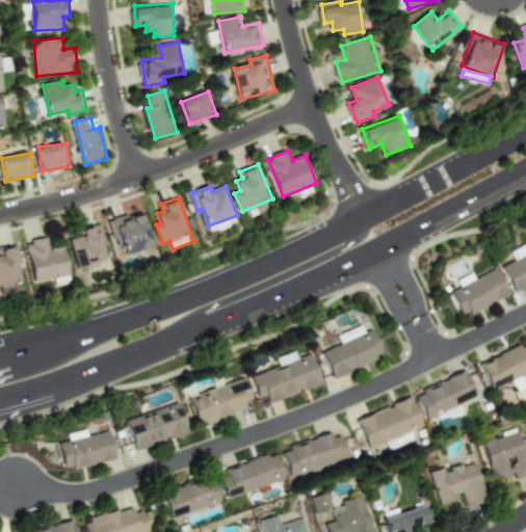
[(123,256),(154,245),(142,211),(111,221),(123,256)]
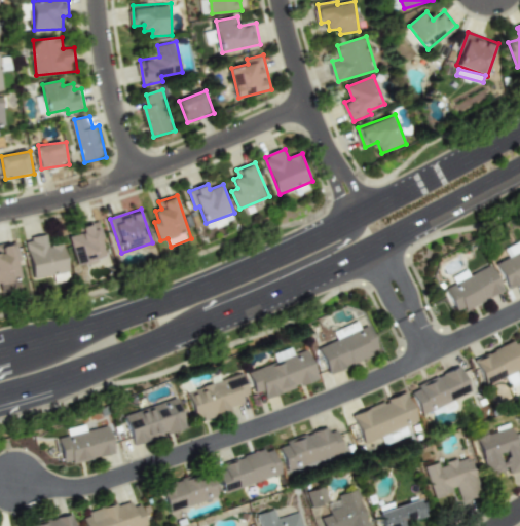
[(78,265),(109,257),(101,224),(70,232),(78,265)]
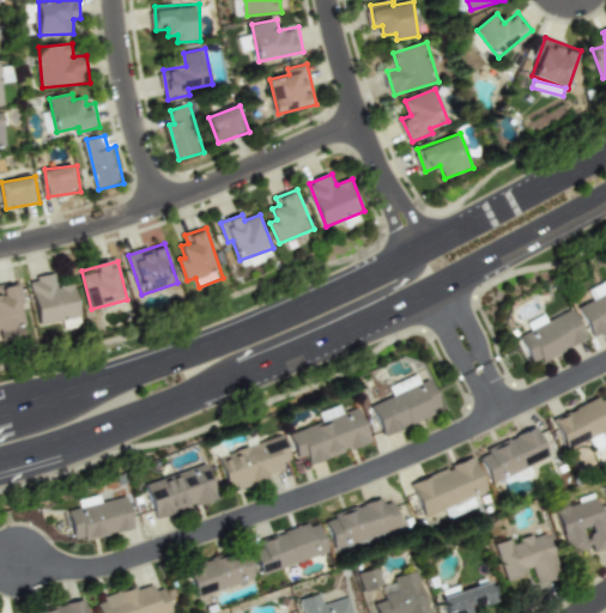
[(82,316),(76,283),(60,285),(58,274),(32,279),(41,325),(82,316)]
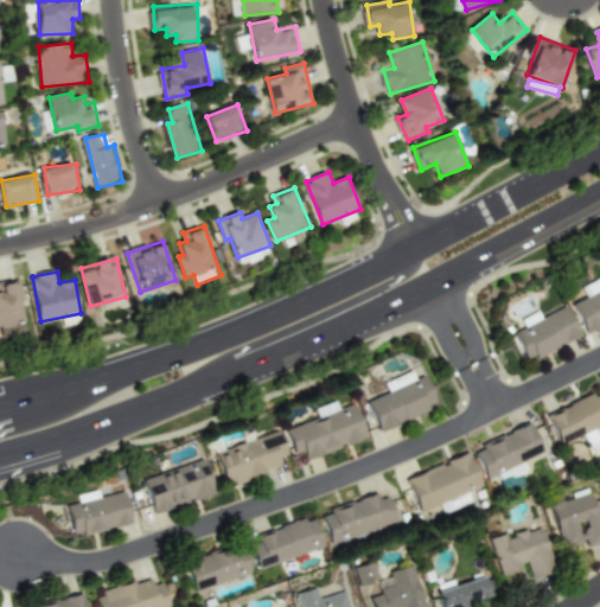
[(25,300),(23,279),(0,281),(0,326),(4,326),(5,337),(26,333),(23,300),(25,300)]
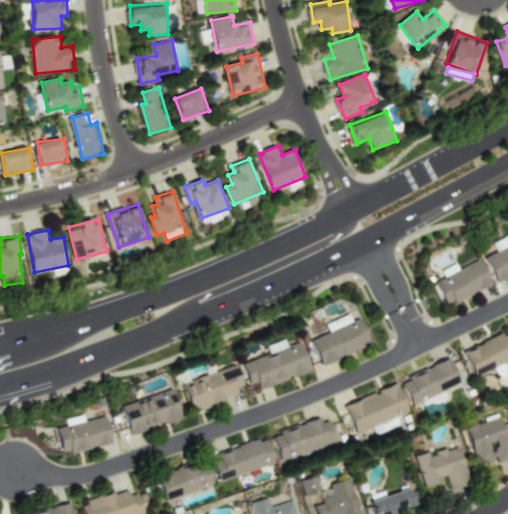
[(488,257),(499,281),(507,276),(507,237),(496,243),(500,252),(488,257)]
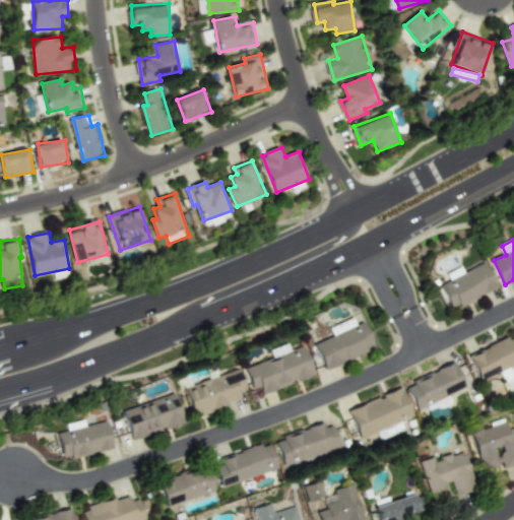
[(501,288),(489,262),(443,284),(454,310),(501,288)]
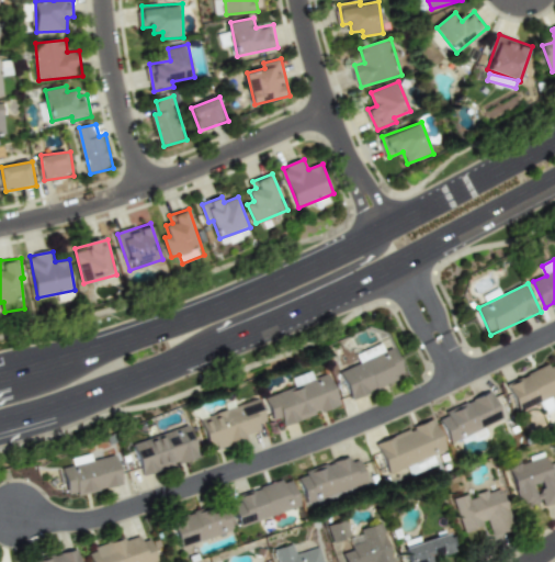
[(359,353),(363,362),(342,371),(354,398),(408,377),(396,348),(388,350),(385,344),(359,353)]
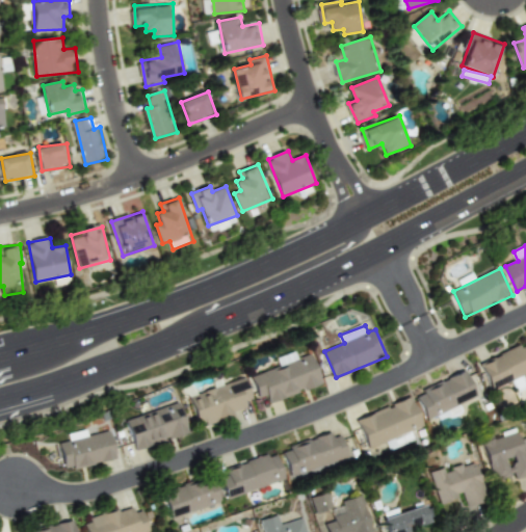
[(482,364),(495,389),(525,375),(525,345),(482,364)]
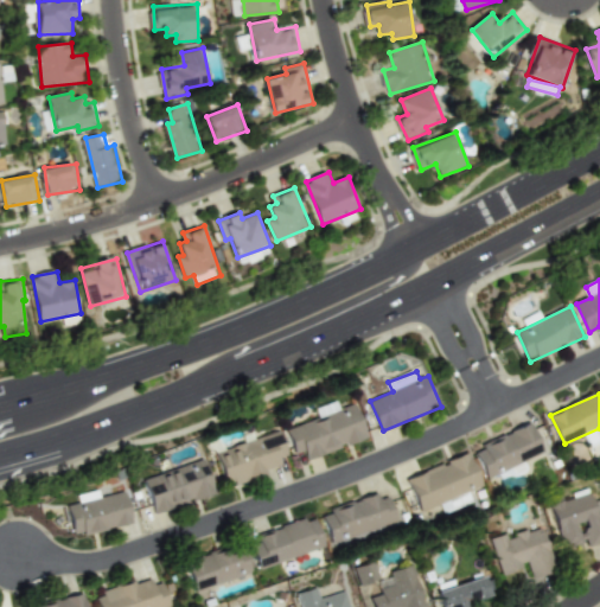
[(370,438),(358,403),(342,408),(339,401),(318,408),(321,417),(289,429),(298,454),(307,451),(311,459),(370,438)]
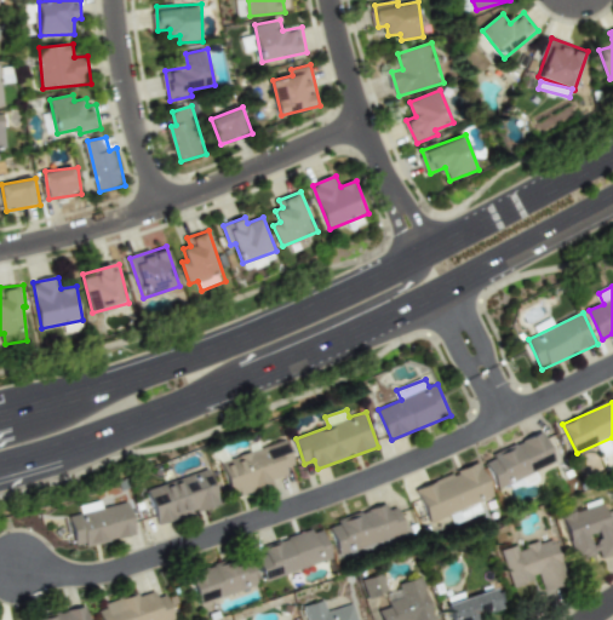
[(560,461),(546,432),(487,459),(500,488),(560,461)]
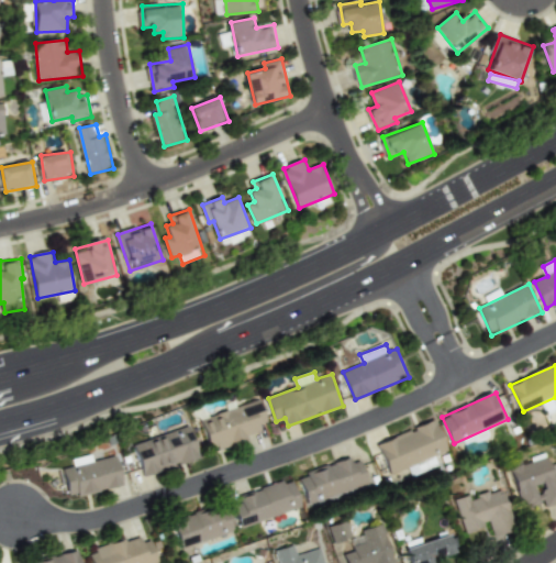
[(202,418),(211,450),(265,434),(262,424),(269,422),(263,400),(202,418)]
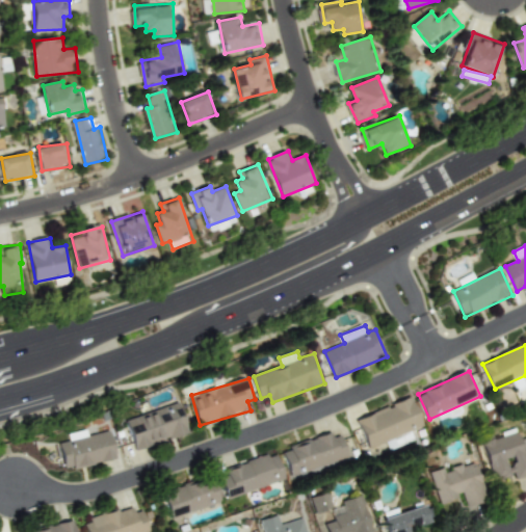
[(370,448),(426,427),(415,398),(360,418),(370,448)]
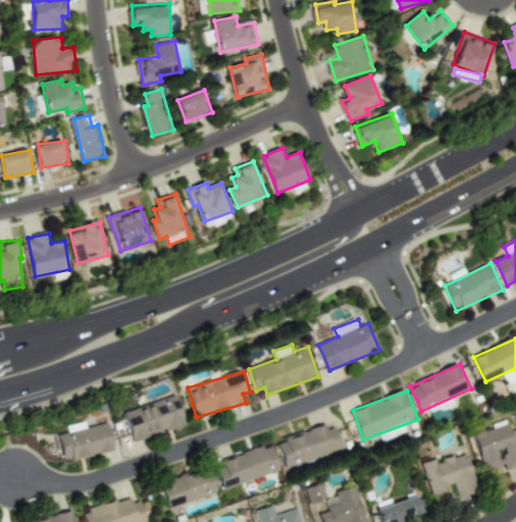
[(125,411),(135,440),(187,425),(177,396),(125,411)]
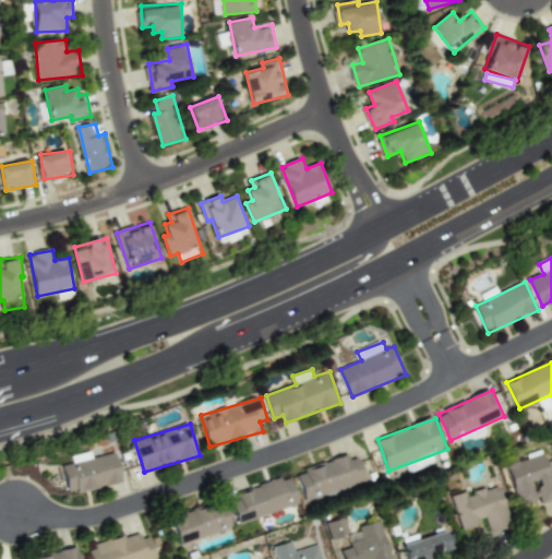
[(508,466),(524,506),(541,499),(543,504),(551,501),(551,468),(546,452),(508,466)]
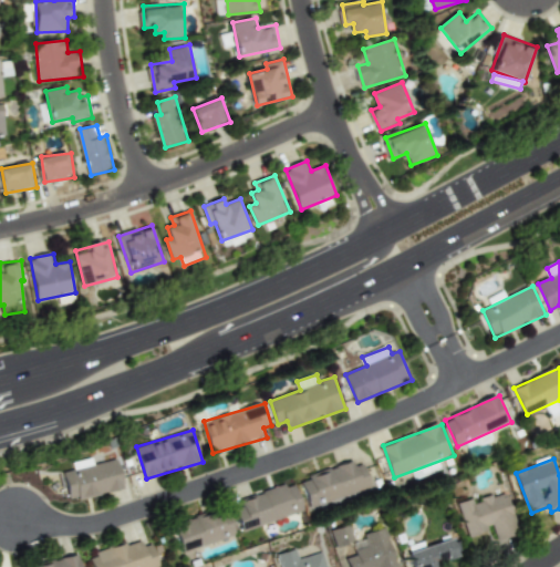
[(125,488),(120,460),(64,472),(71,501),(125,488)]
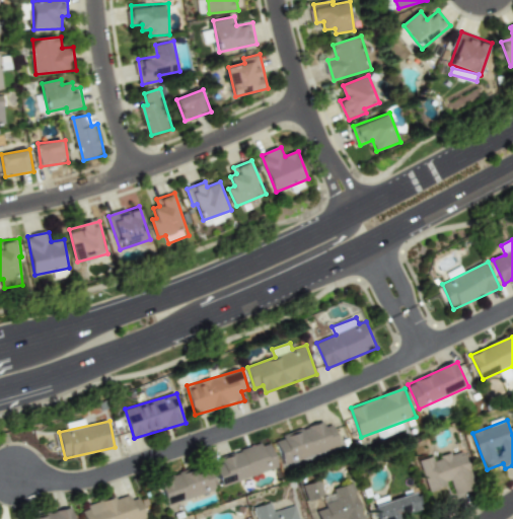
[(336,424),(327,427),(325,422),(278,439),(287,465),(343,446),(336,424)]
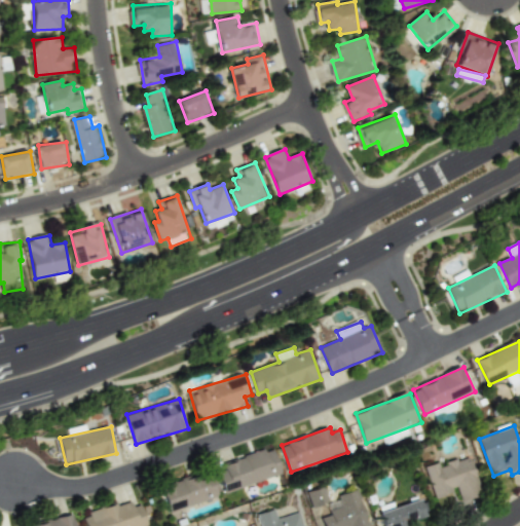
[(284,475),(276,448),(226,462),(228,470),(220,472),(226,492),(284,475)]
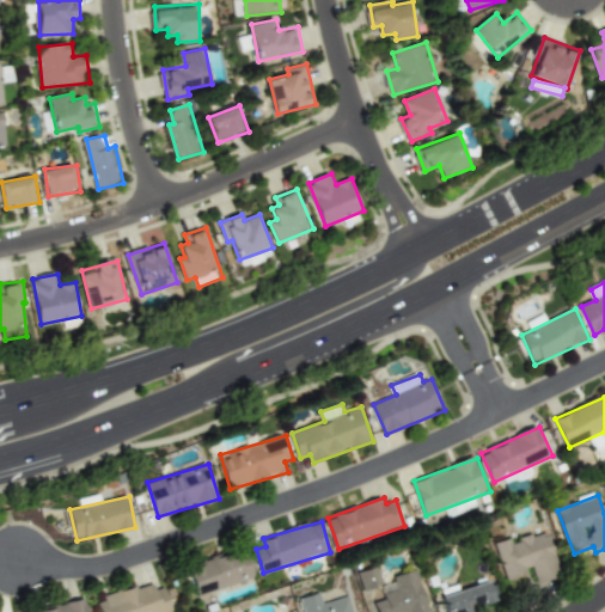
[(509,579),(537,570),(542,587),(567,580),(551,531),(517,542),(515,538),(499,543),(509,579)]
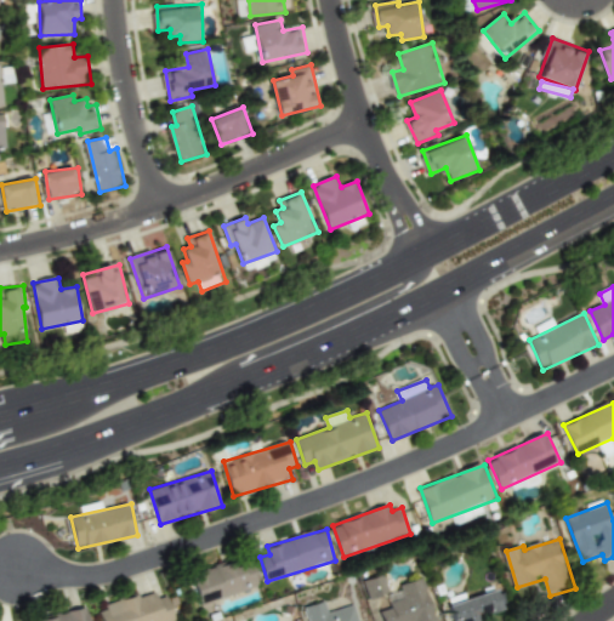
[(203,605),(261,587),(251,556),(193,574),(203,605)]
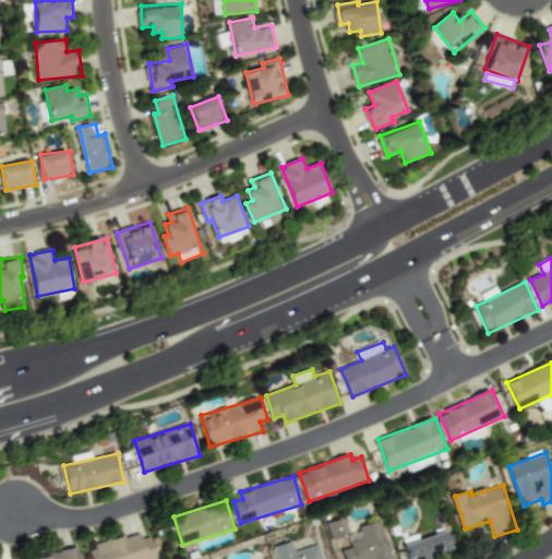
[(354,533),(348,516),(331,523),(336,539),(354,533)]
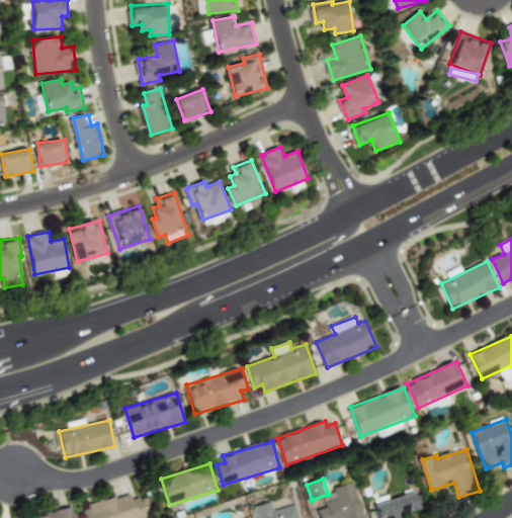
[(337,488),(341,501),(320,507),(322,517),(366,517),(355,482),(337,488)]
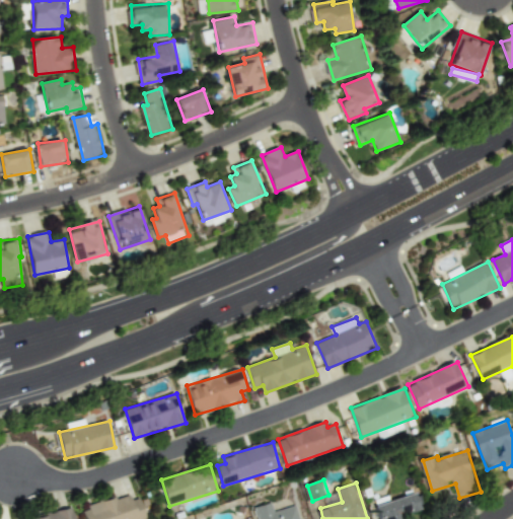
[(381,518),(405,518),(404,516),(423,509),(417,493),(377,506),(381,518)]
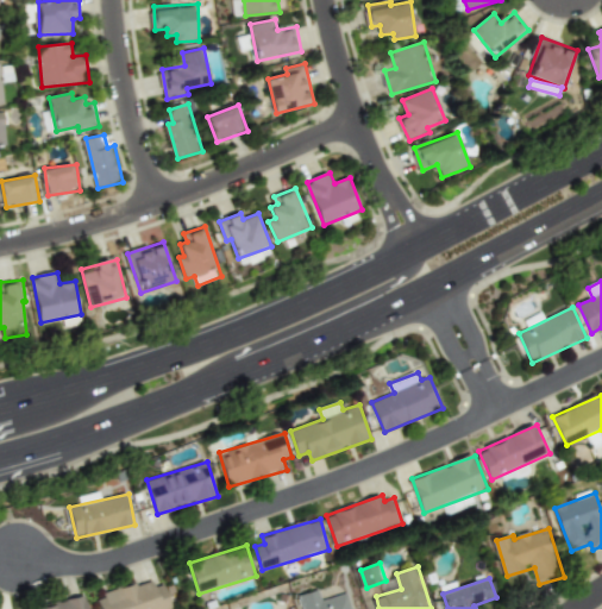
[(173,608),(167,584),(156,586),(154,581),(138,585),(138,584),(99,595),(101,608),(173,608)]
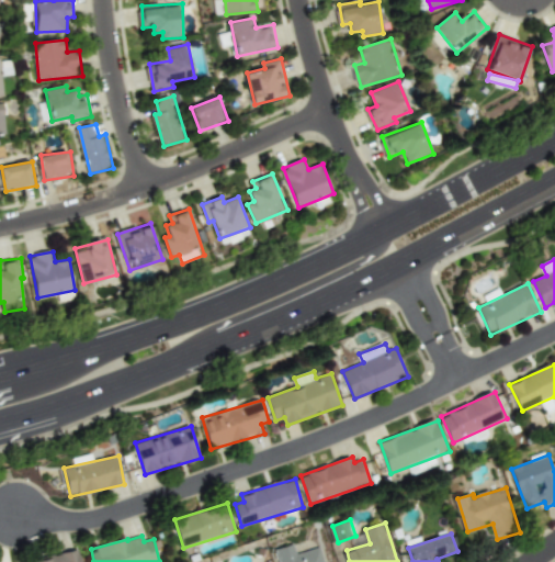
[(327,561),(324,547),(299,554),(297,543),(279,549),(282,561),(327,561)]
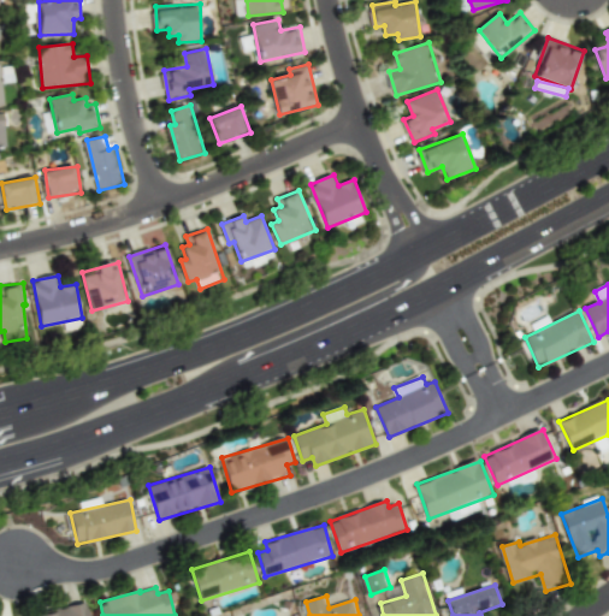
[(89,615),(88,603),(28,615),(27,615),(89,615)]
